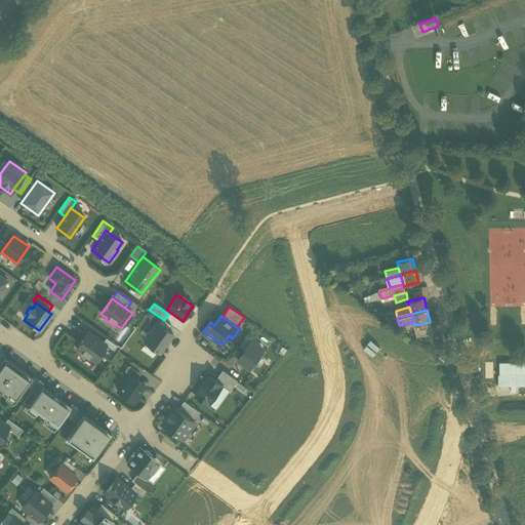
[(399,325),(397,317),(388,320),(386,321),(397,329),(399,325)]
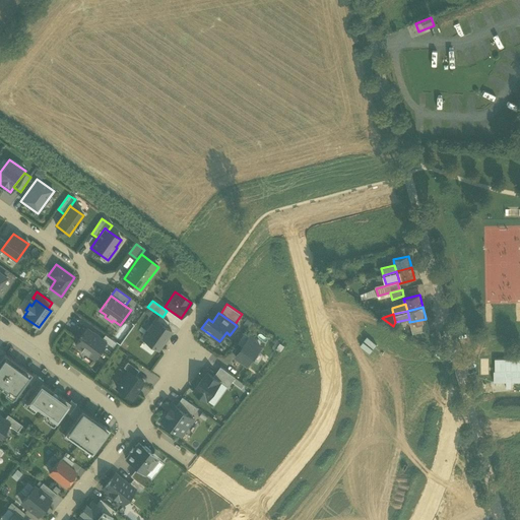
[(156,320),(166,327),(169,322),(159,315),(156,320)]
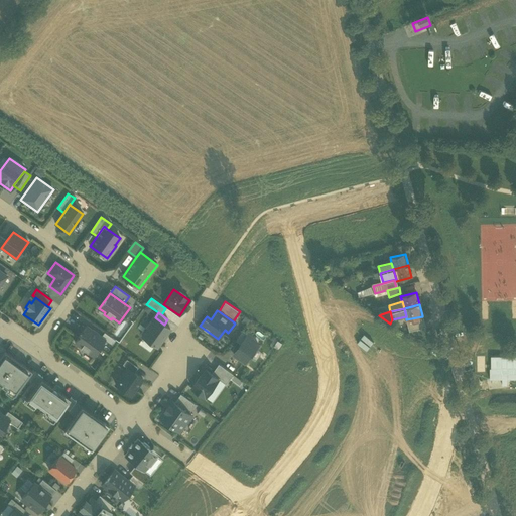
[(422,316),(406,319),(409,332),(426,327),(423,315),(422,315),(422,316)]
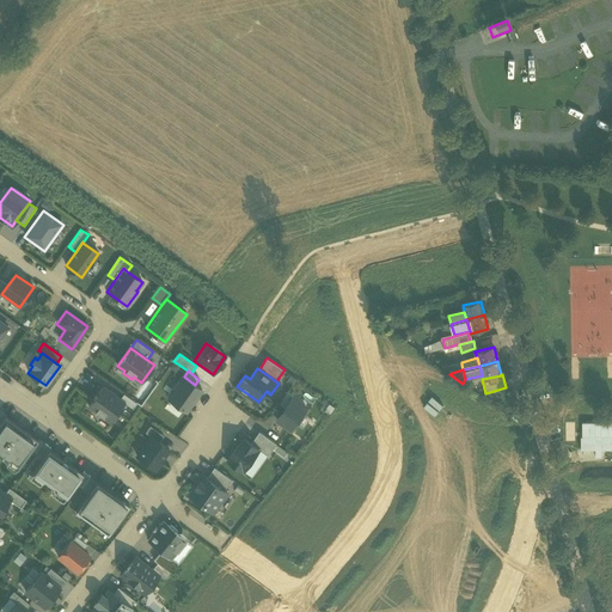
[(184,377),(167,399),(185,412),(202,390),(195,385),(184,377)]
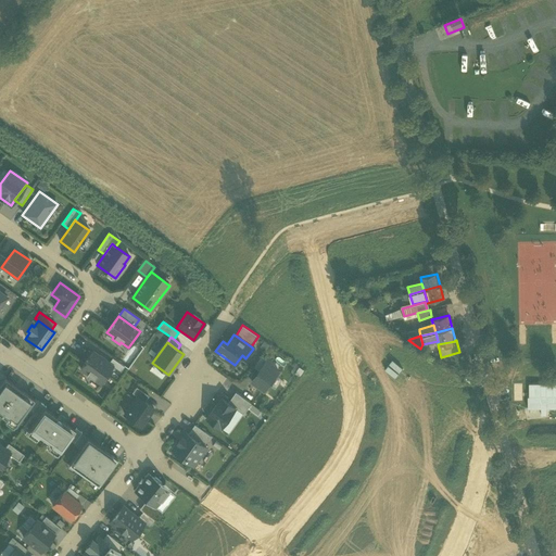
[(100,383),(113,366),(109,363),(92,352),(80,369),(100,383)]
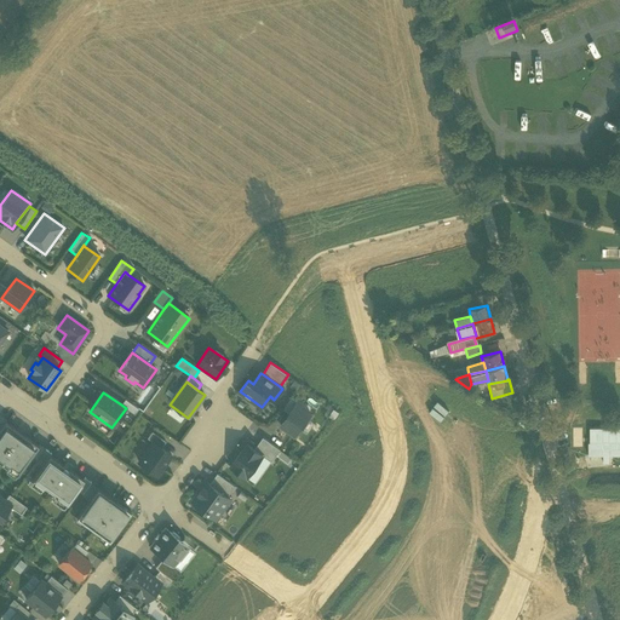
[(283,409),(290,413),(296,405),(298,402),(292,397),(283,409)]
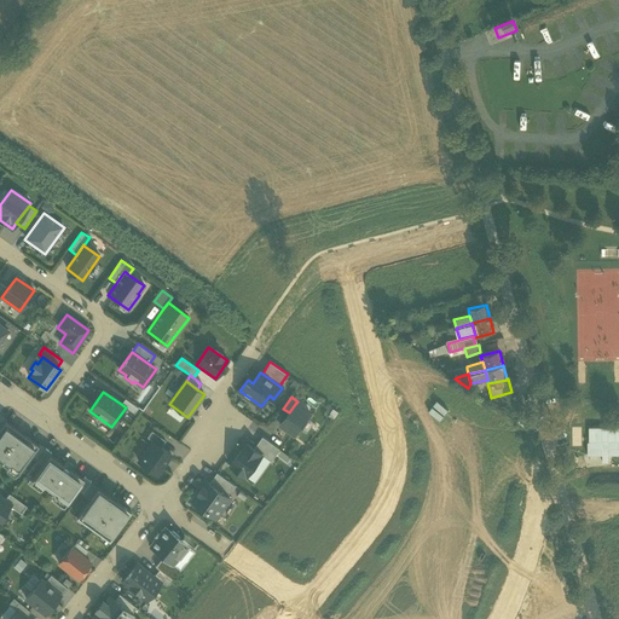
[(125,399),(121,404),(126,408),(134,415),(138,409),(125,399)]
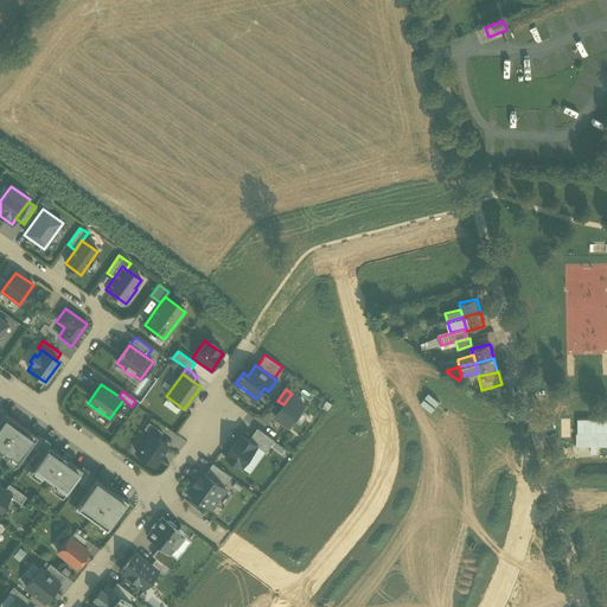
[(283,404),(274,417),(289,428),(305,407),(289,396),(283,404)]
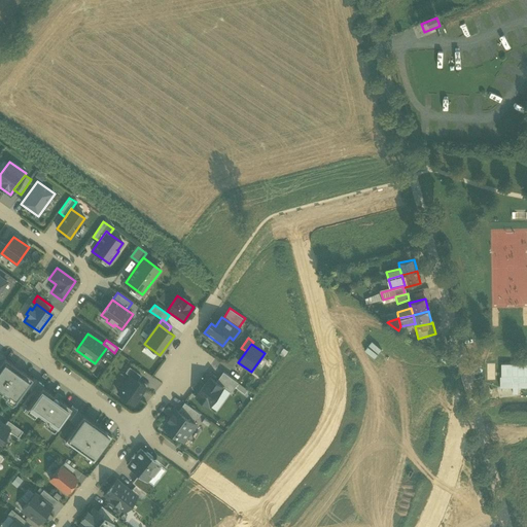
[(0,396),(8,402),(27,377),(0,358),(0,357),(0,396)]
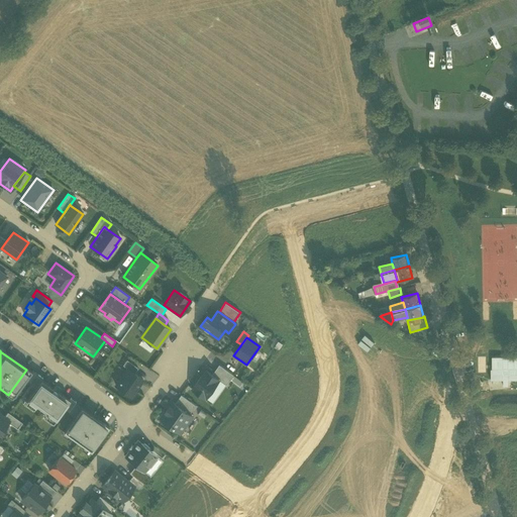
[(127,369),(134,374),(137,369),(126,359),(122,365),(127,369)]
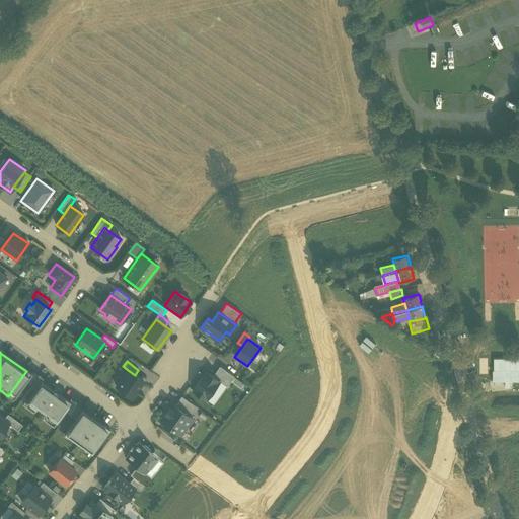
[(220,366),(213,376),(221,381),(227,386),(234,377),(220,366)]
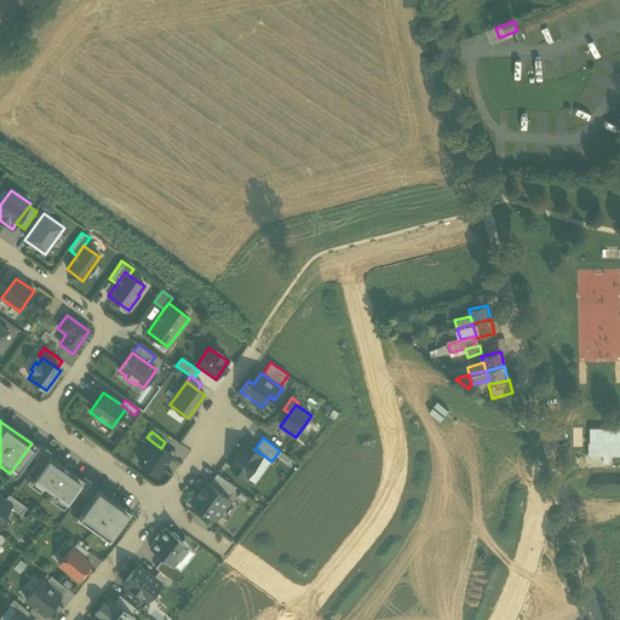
[(161,448),(153,442),(138,463),(156,476),(171,455),(161,448)]
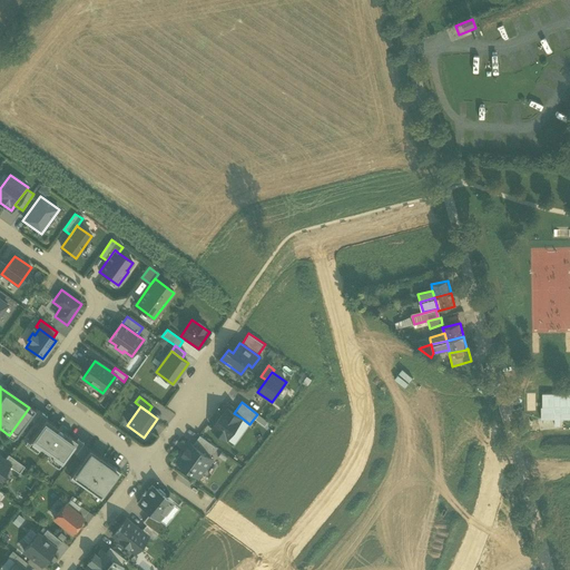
[(227,408),(212,429),(227,440),(243,419),(234,413),(227,408)]
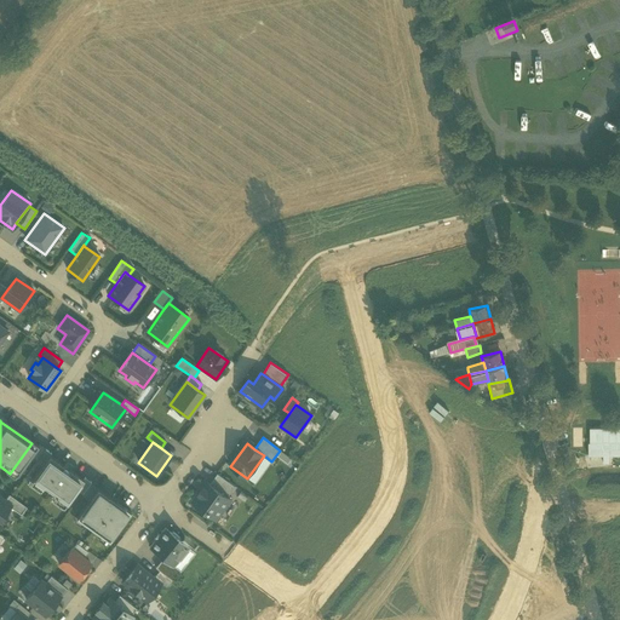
[(81,477),(45,452),(24,481),(36,491),(40,484),(53,493),(49,500),(59,507),(81,477)]
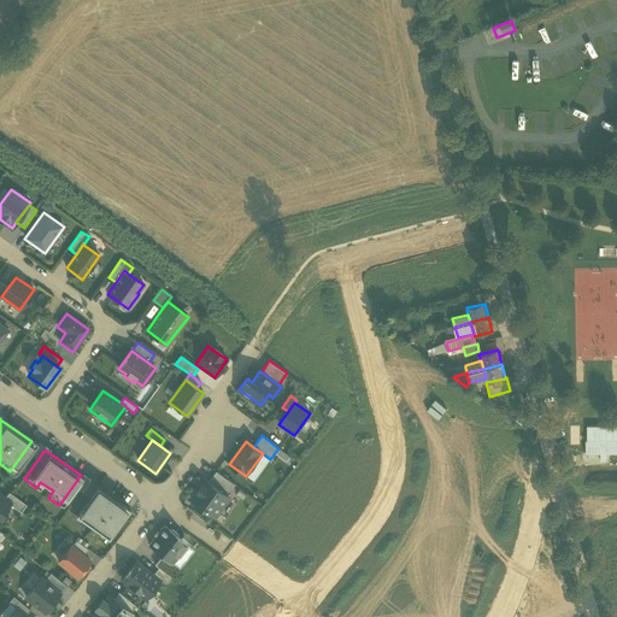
[(270,459),(263,453),(246,476),(253,482),(270,459)]
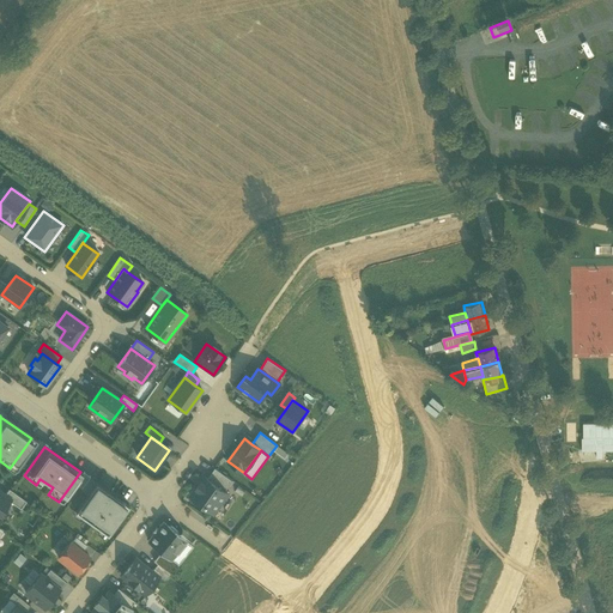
[(214,468),(207,479),(225,491),(232,480),(214,468)]
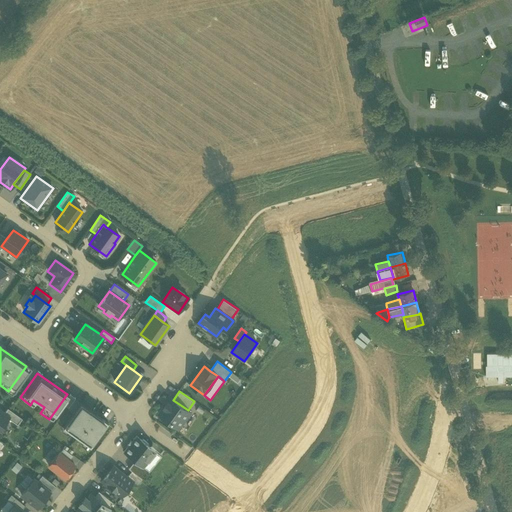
[(173,400),(171,398),(159,415),(179,429),(190,412),(188,410),(173,400)]
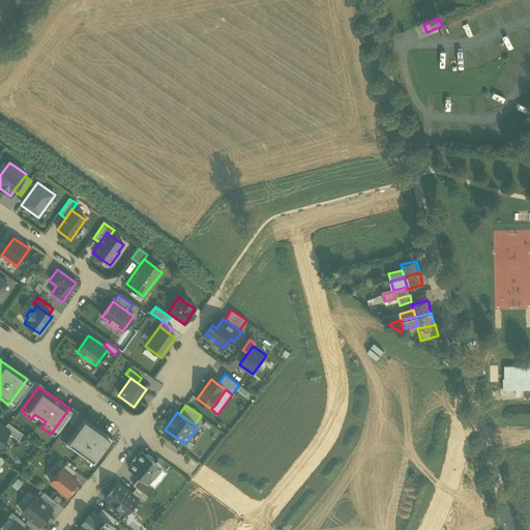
[(109,436),(80,415),(62,440),(90,461),(109,436)]
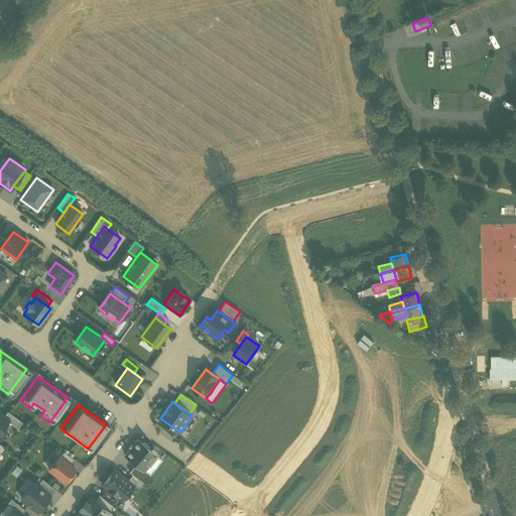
[(8,418),(6,420),(17,428),(21,421),(6,410),(2,414),(8,418)]
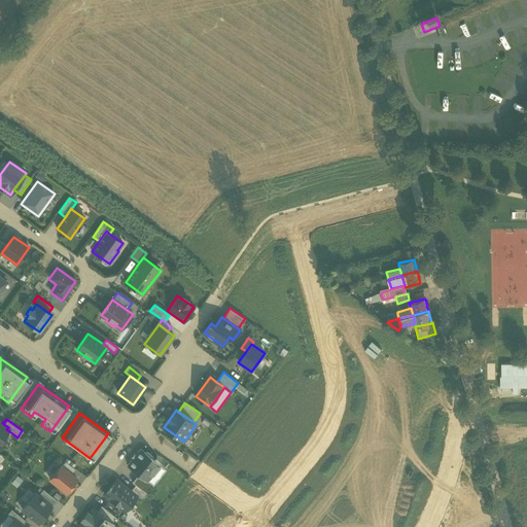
[(160,464),(139,448),(125,465),(136,475),(146,482),(160,464)]
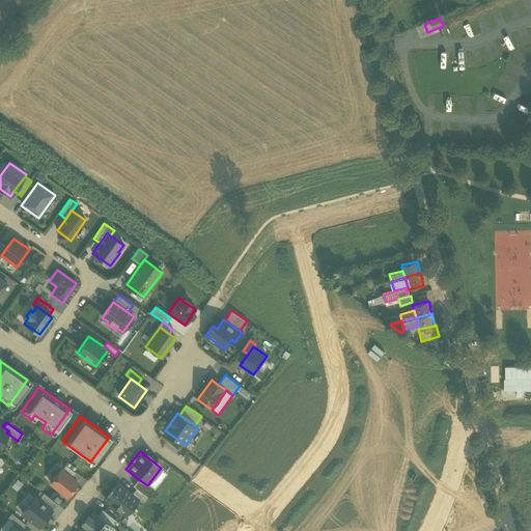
[(61,469),(72,477),(75,473),(65,465),(61,469)]
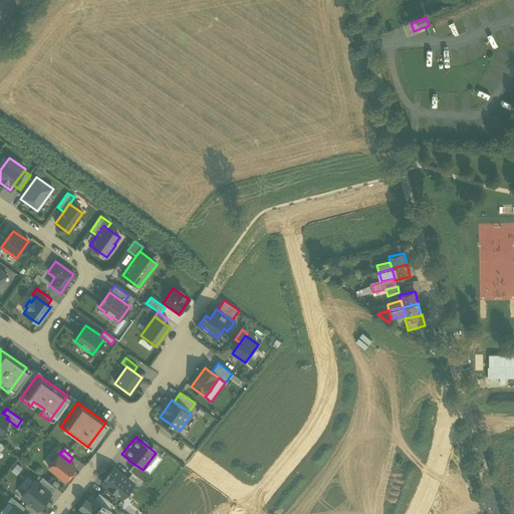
[(59,454),(58,453),(45,469),(61,482),(74,466),(69,462),(59,454)]
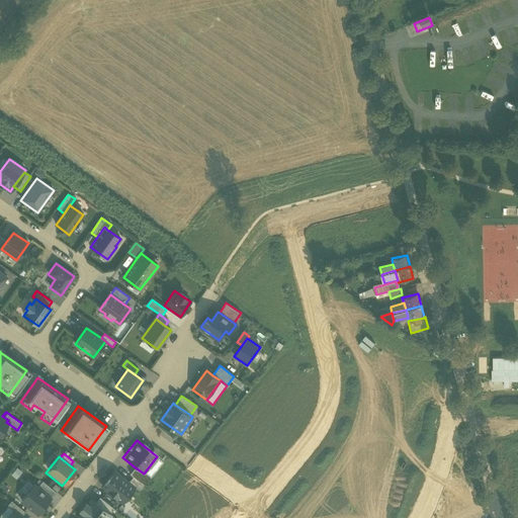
[(144,473),(134,466),(127,475),(132,477),(143,486),(149,478),(144,473)]
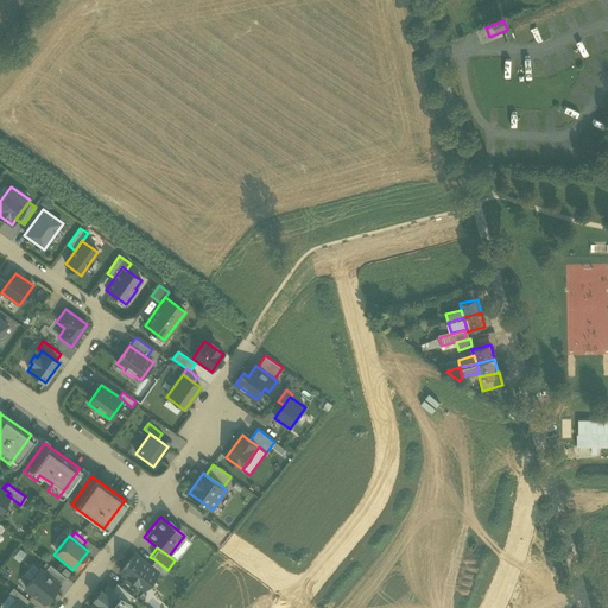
[(133,552),(118,570),(141,590),(157,572),(150,565),(133,552)]
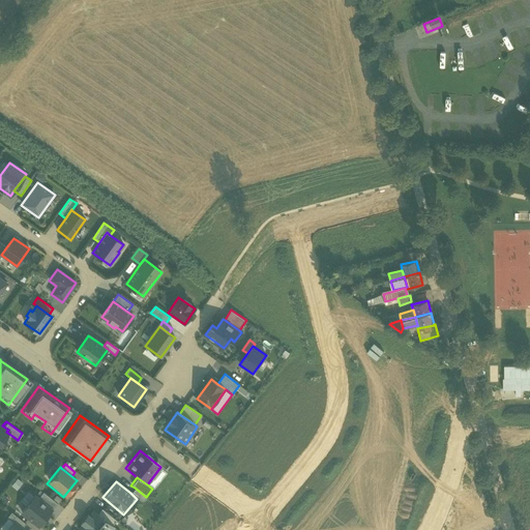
[(135,488),(130,493),(137,499),(142,502),(146,497),(135,488)]
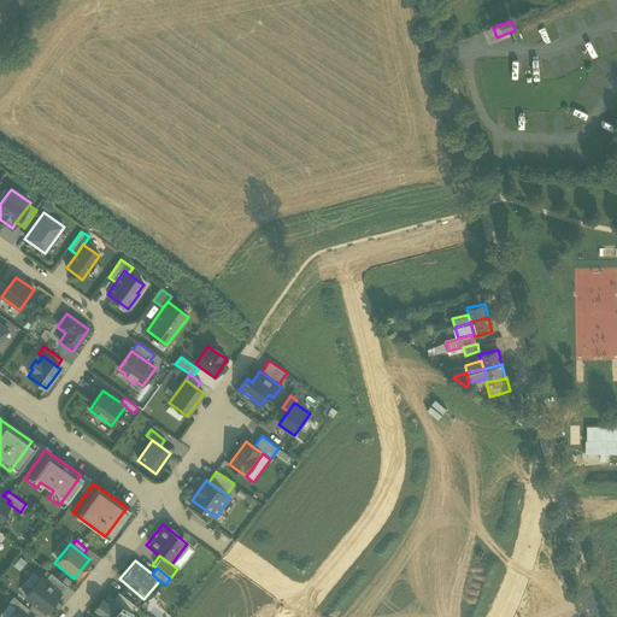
[(43,612),(59,592),(39,575),(22,595),(43,612)]
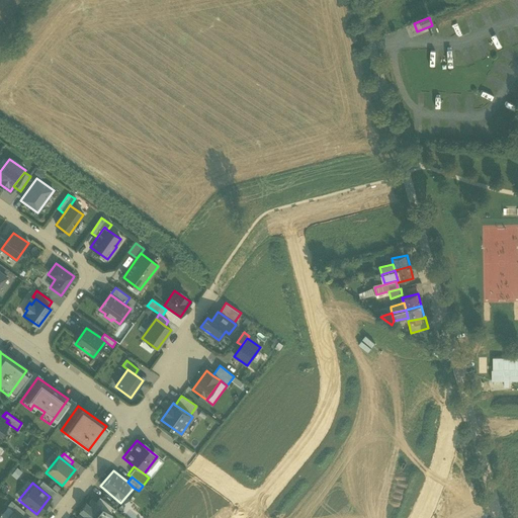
[(98,497),(93,503),(107,514),(112,508),(98,497)]
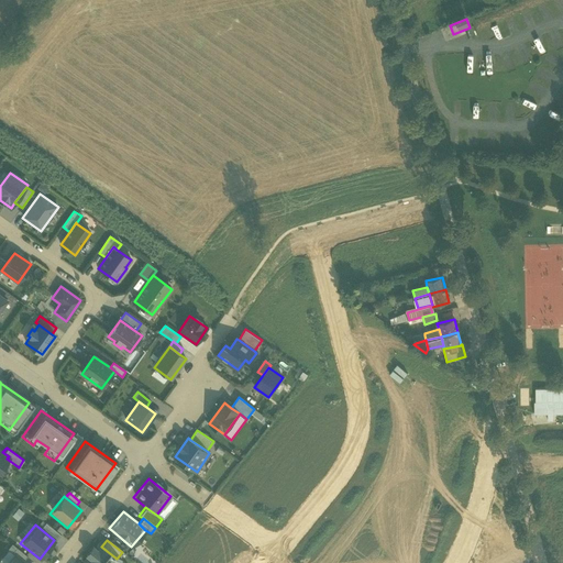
[(101,547),(97,542),(79,562),(117,562),(119,561),(117,559),(101,547)]
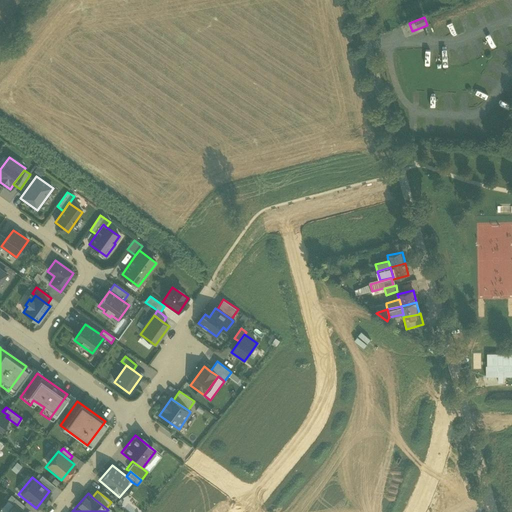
[(10,494),(7,498),(13,503),(22,510),(25,505),(10,494)]
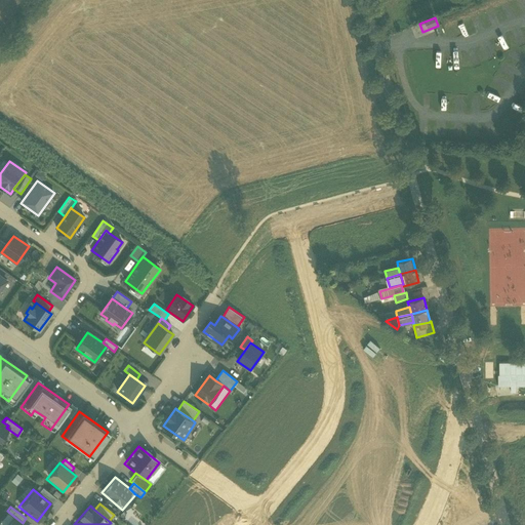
[(25,524),(23,523),(13,516),(6,524),(25,524)]
